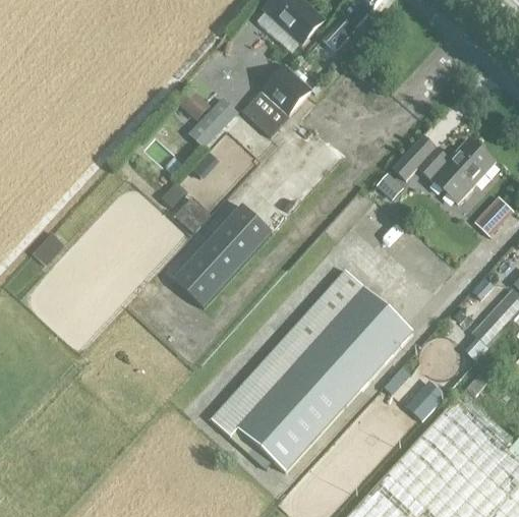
[(262,12),(297,44),(299,46),(323,19),(301,0),(271,0),(261,11),(262,12)]
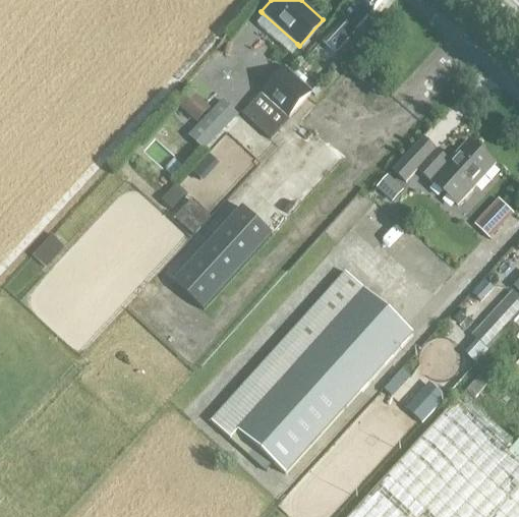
[(342,12),(340,14),(319,38),(333,51),(354,27),(354,26),(365,13),(350,0),(348,0),(339,10),(342,12)]
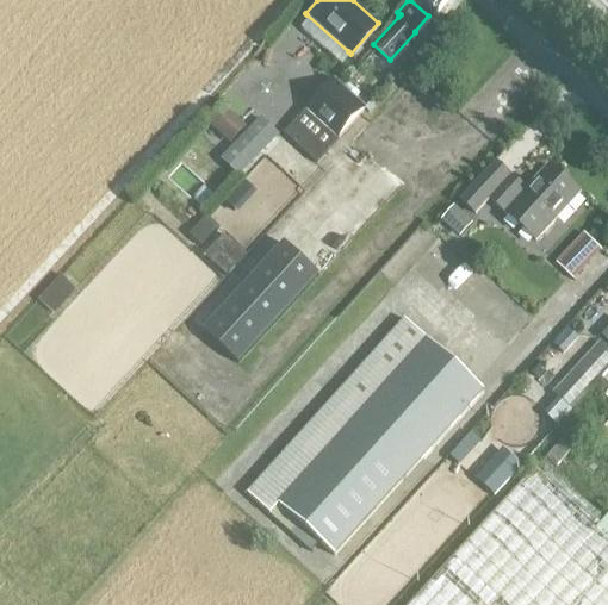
[(410,0),(428,16),(429,17),(444,0),(410,0)]
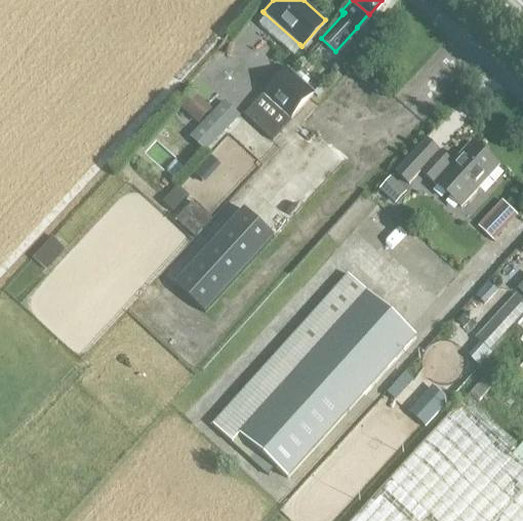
[(299,44),(264,12),(256,21),(292,52),(299,44)]
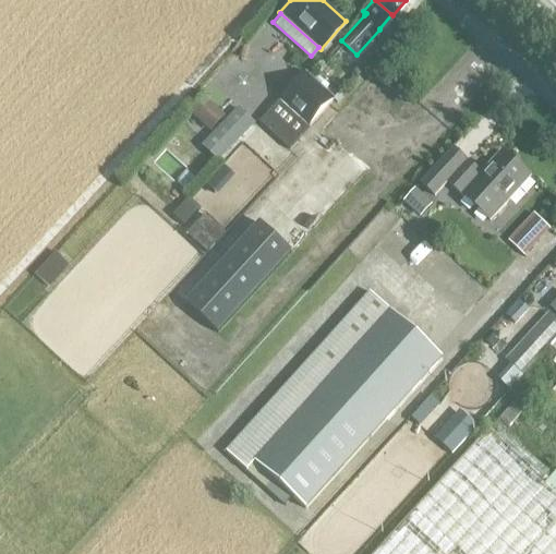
[(334,96),(324,86),(328,82),(316,71),(313,75),(305,69),(257,119),(286,146),(334,96)]
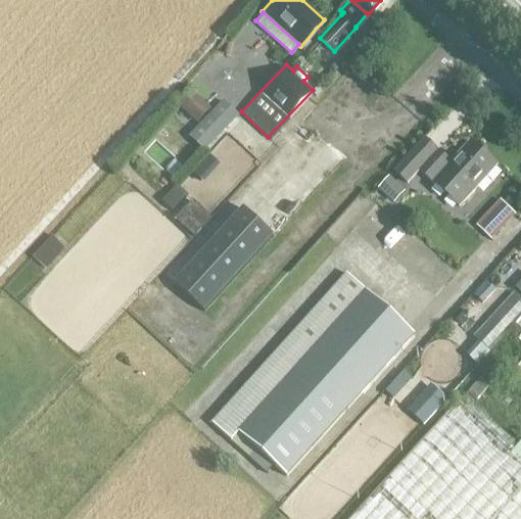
[(196,119),(210,104),(196,88),(181,102),(196,119)]
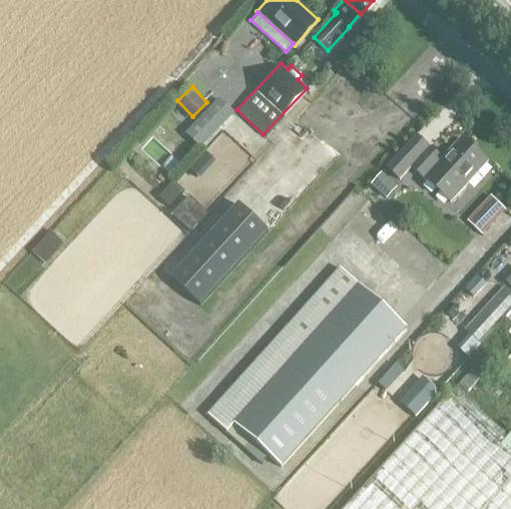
[(183,126),(198,143),(235,110),(220,93),(183,126)]
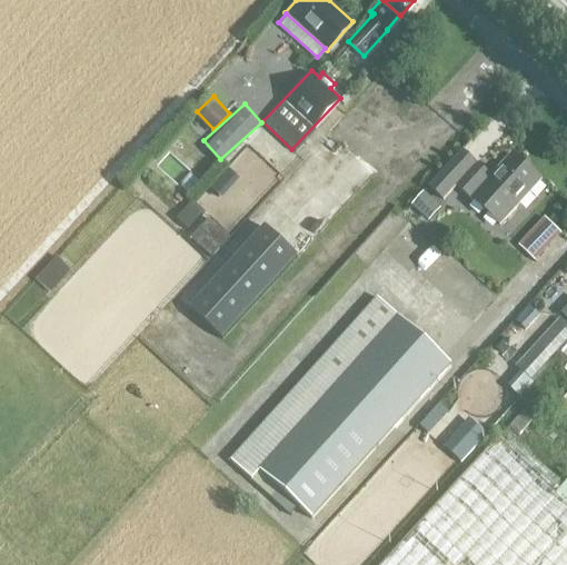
[(226,225),(280,170),(247,137),(192,192),(226,225)]
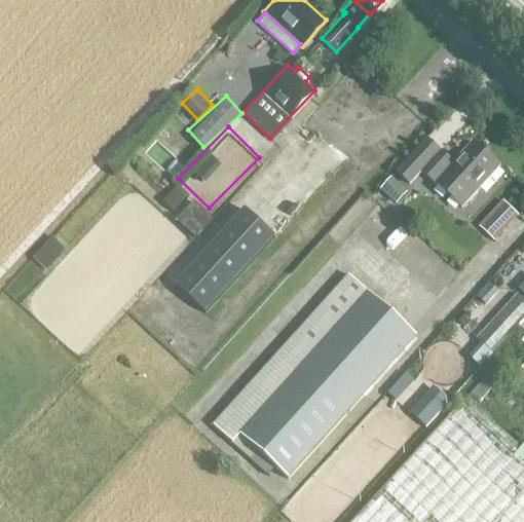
[(461,206),(501,163),(475,140),(447,169),(433,155),(439,149),(424,137),(395,170),(407,182),(420,169),(461,206)]
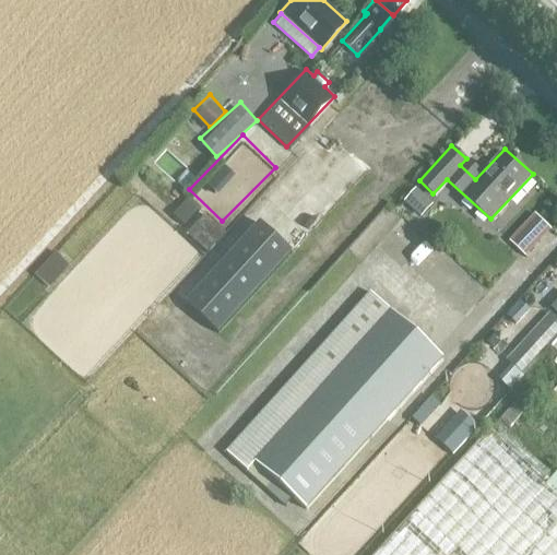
[(402,197),(421,212),(434,198),(416,181),(402,197)]
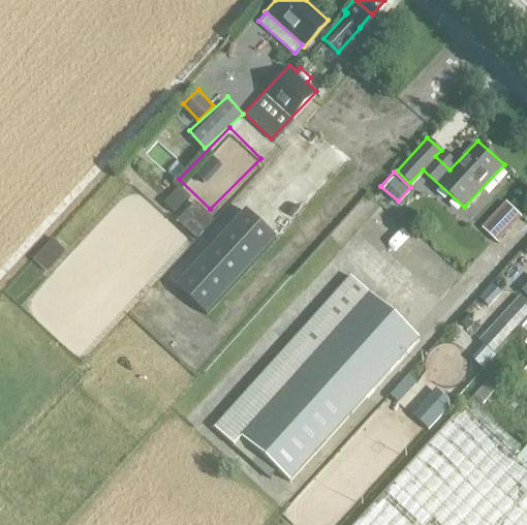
[(178,182),(160,201),(196,234),(213,215),(178,182)]
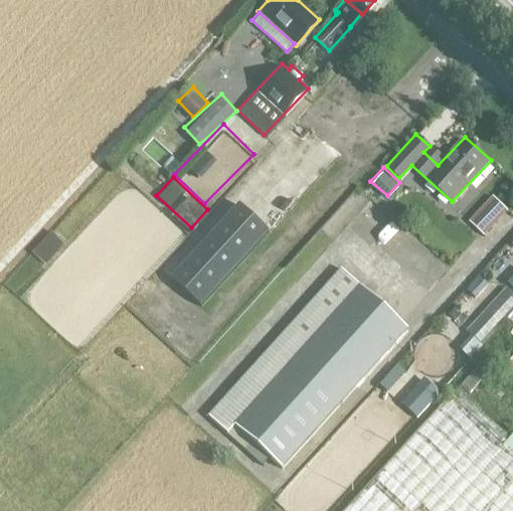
[(492,190),(467,216),(483,231),(508,205),(492,190)]
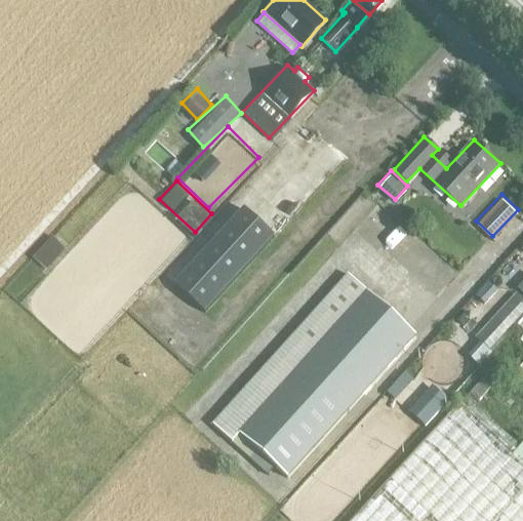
[(272,235),(242,207),(173,282),(203,310),(272,235)]
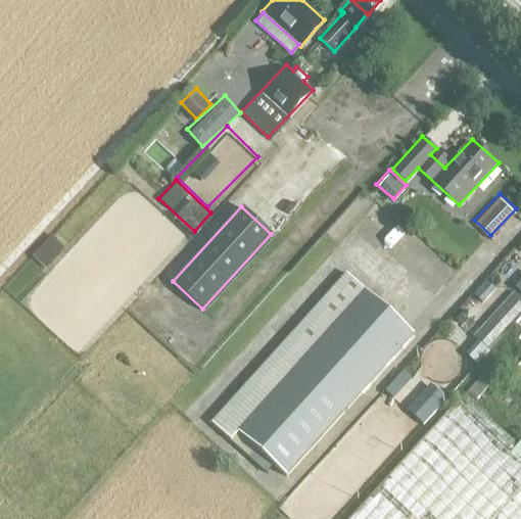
[(33,251),(47,264),(65,241),(51,230),(33,251)]
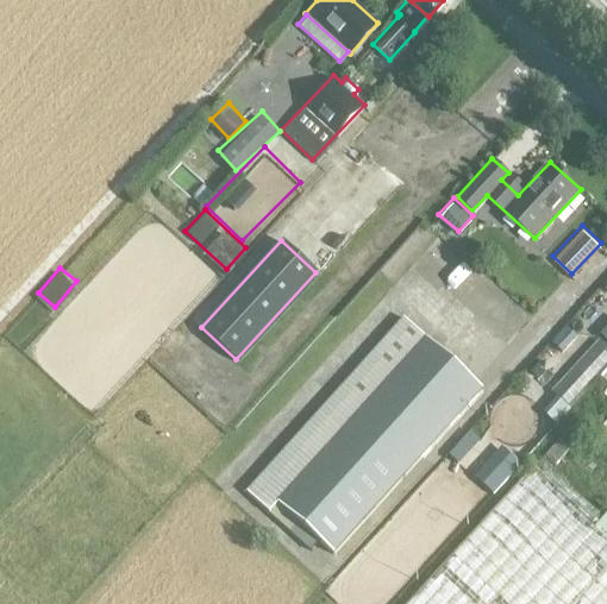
[(482,387),(424,334),(404,315),(246,489),(269,509),(279,498),(336,549),(482,387)]
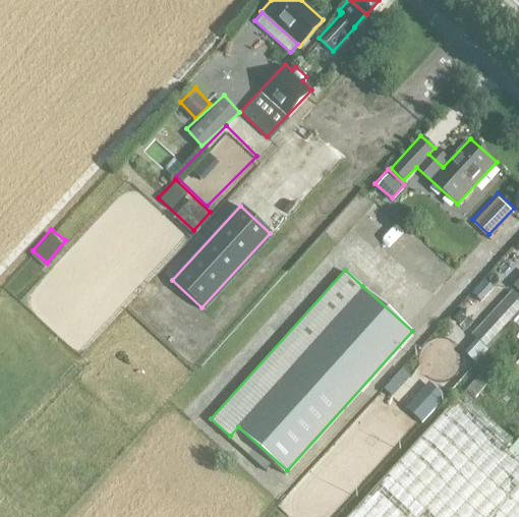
[(395,392),(408,369),(399,364),(386,386),(395,392)]
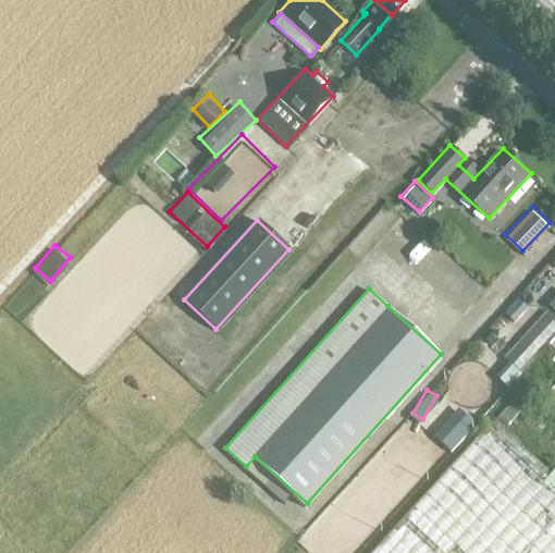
[(554,552),(554,466),(551,470),(493,418),(368,552),(554,552)]
